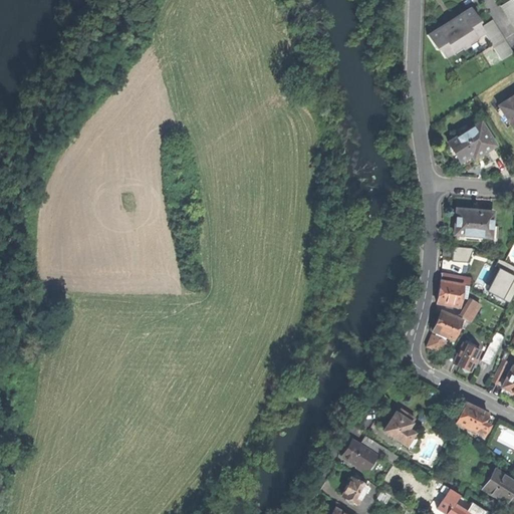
[(513,27),(513,1),(513,0),(508,0),(500,5),(508,18),(513,27)]
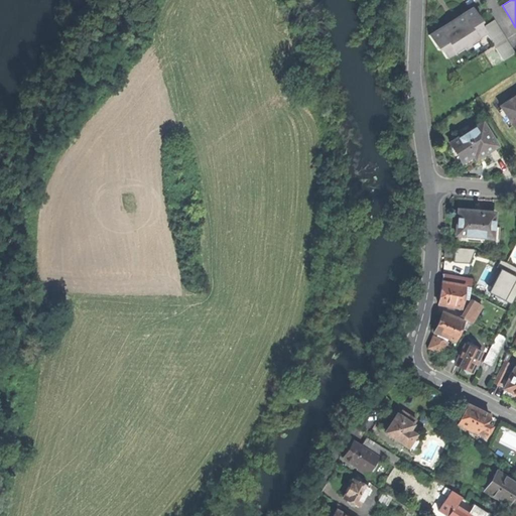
[(440,48),(446,58),(455,52),(454,51),(477,37),(478,38),(486,33),(482,27),(480,23),(482,22),(473,7),(462,14),(463,15),(452,22),(439,29),(438,28),(428,35),(437,50),(440,48)]
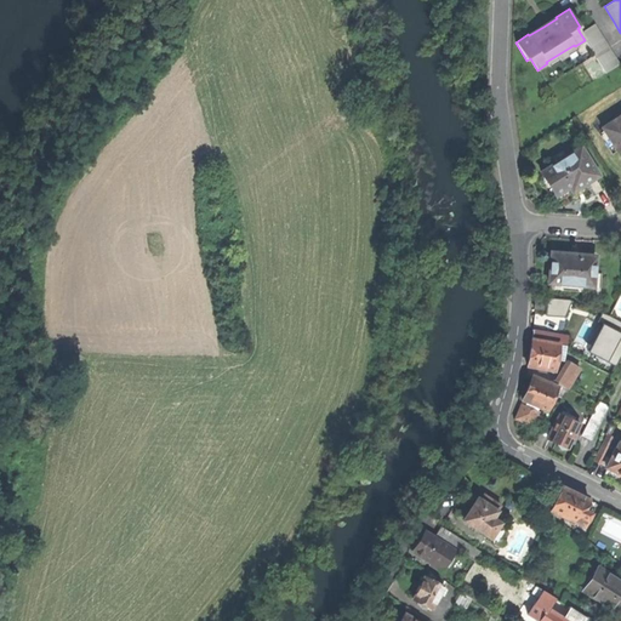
[(594,55),(608,46),(594,24),(580,33),(585,40),(594,55)]
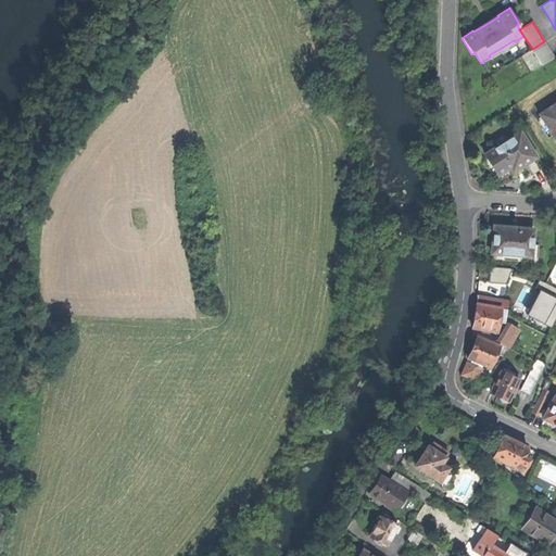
[(532,49),(533,52),(546,45),(544,41),(532,49)]
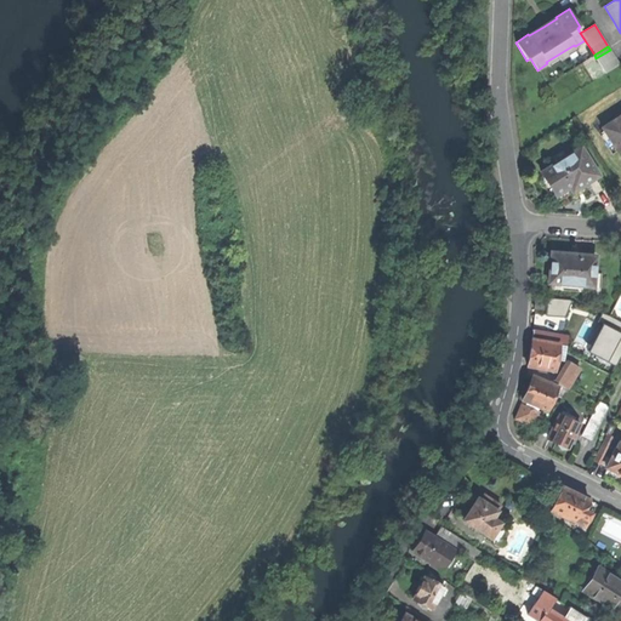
[(610,50),(596,58),(605,74),(620,64),(610,50)]
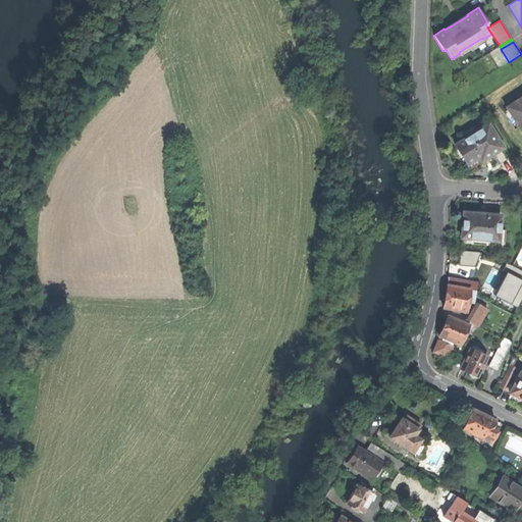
[(512,117),(521,134),(521,97),(508,107),(514,116),(512,117)]
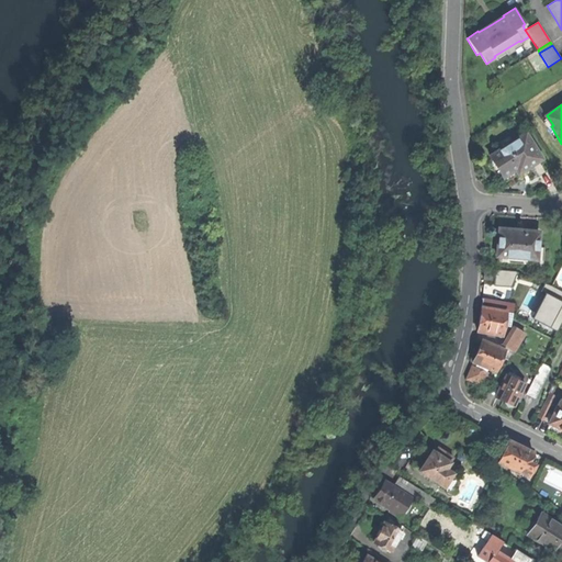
[(490,156),(504,178),(524,165),(527,169),(536,164),(542,159),(526,133),(490,156)]
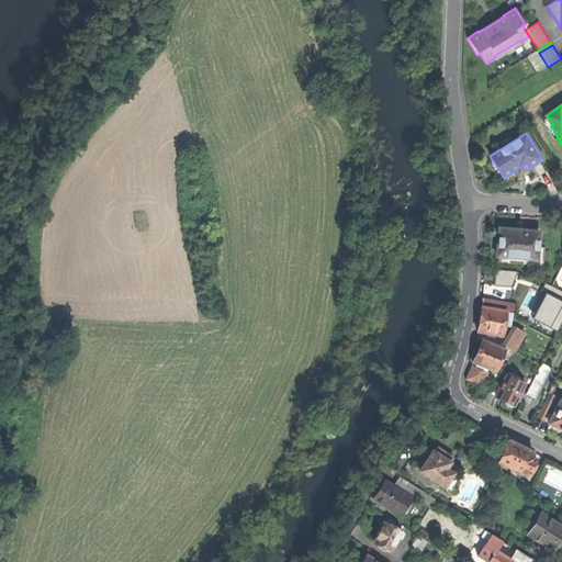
[(508,257),(537,260),(538,248),(539,233),(516,231),(498,229),(496,256),(508,257)]
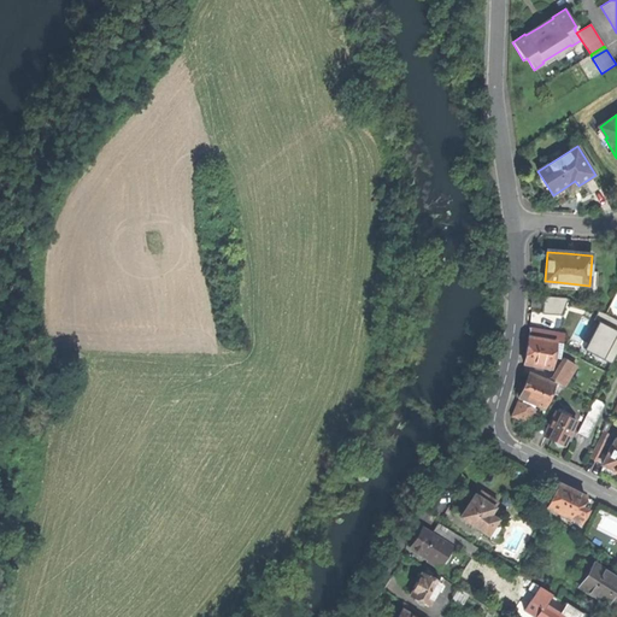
[(589,286),(558,282),(557,289),(597,293),(598,272),(591,272),(589,286)]
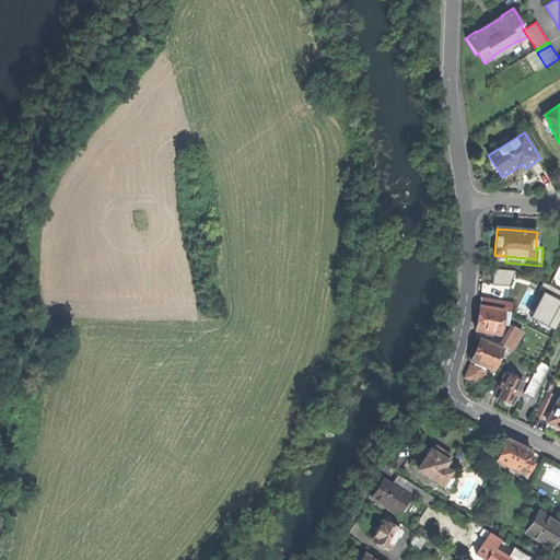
[(482,279),(490,279),(491,268),(482,268),(482,279)]
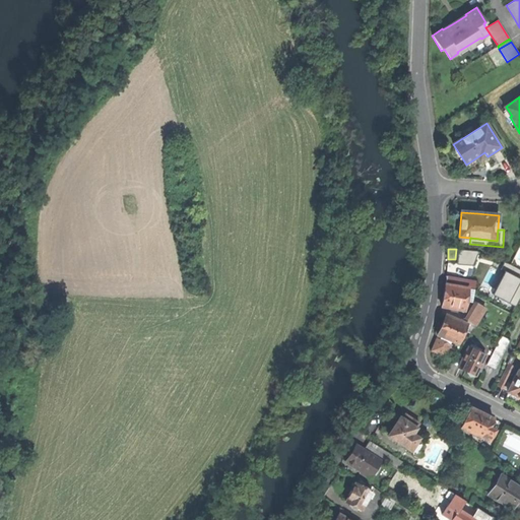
[(519,266),(512,263),(496,293),(517,305),(519,299),(519,266)]
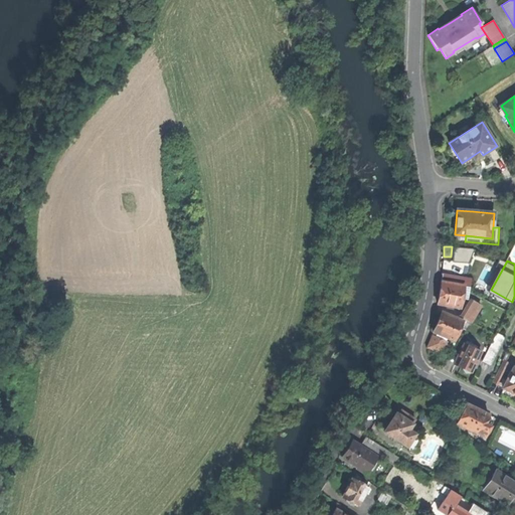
[(454,284),(455,276),(448,275),(442,274),(442,282),(454,284)]
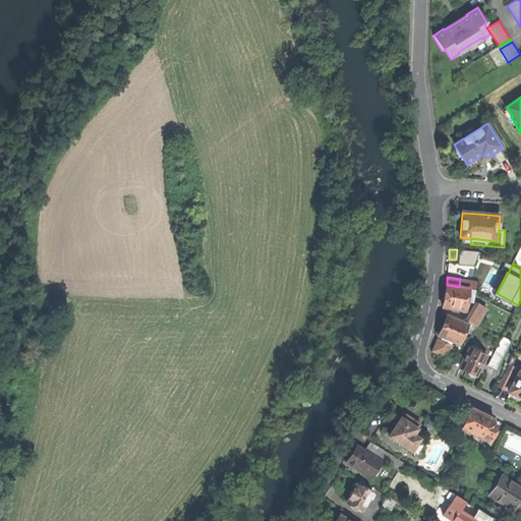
[(460,279),(459,287),(469,289),(470,281),(460,279)]
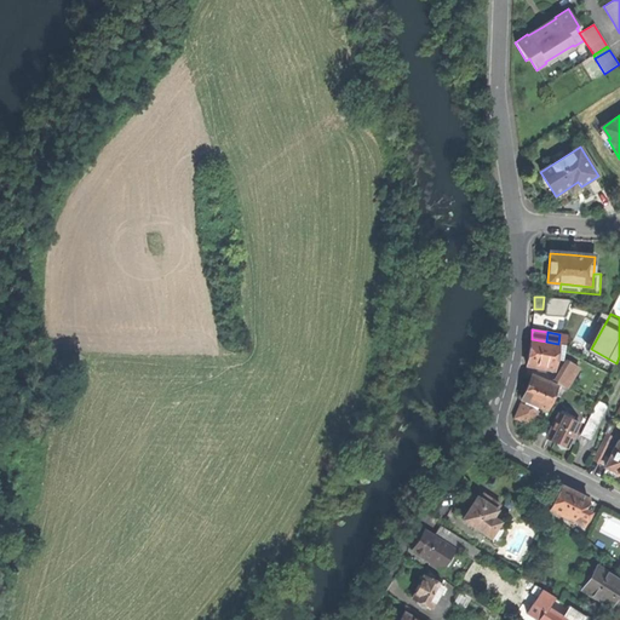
[(554,369),(558,344),(546,342),(532,339),(529,352),(527,366),(538,367),(545,368),(554,369)]
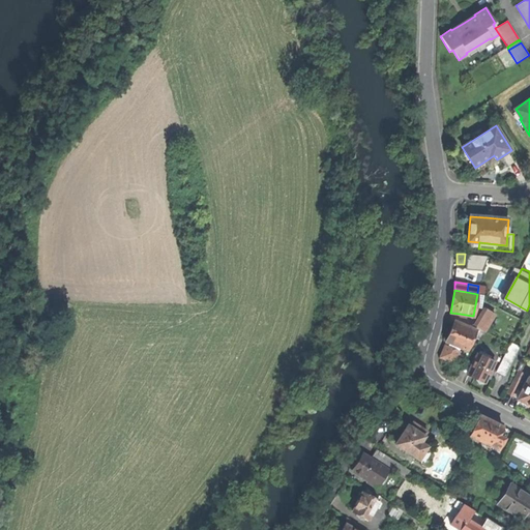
[(477,327),(484,332),(495,315),(486,310),(475,326),(477,327)]
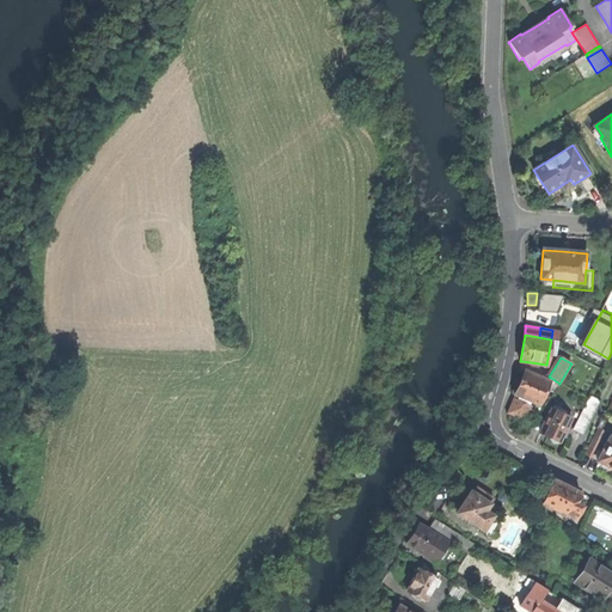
[(532,402),(539,405),(546,390),(550,381),(525,371),(520,381),(515,395),(520,396),(532,402)]
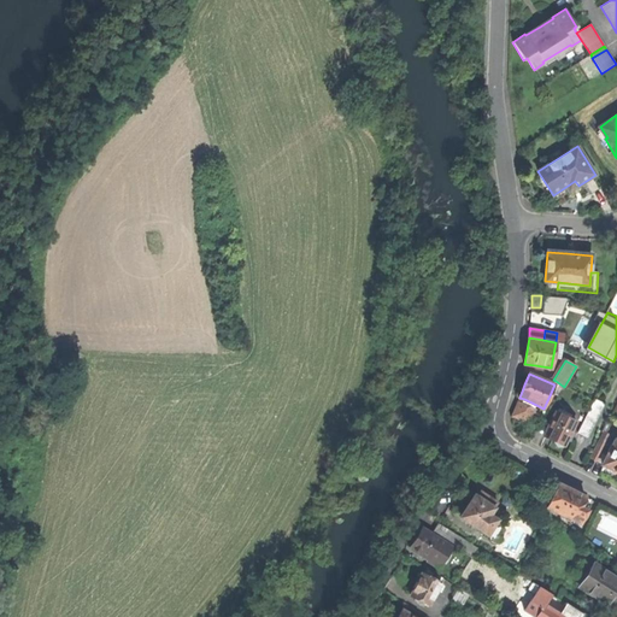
[(554,385),(551,393),(558,397),(564,387),(556,381),(554,385)]
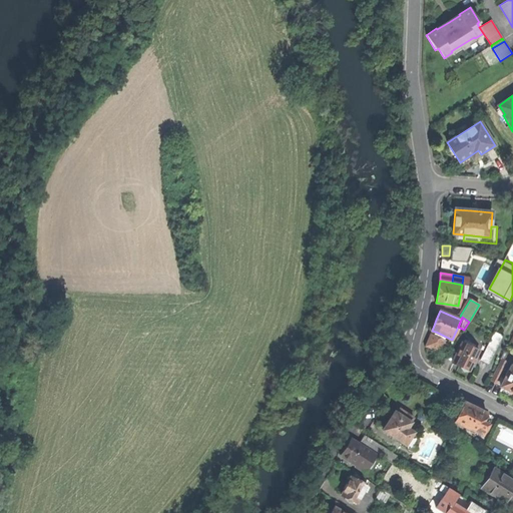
[(436,332),(434,336),(445,341),(446,337),(436,332)]
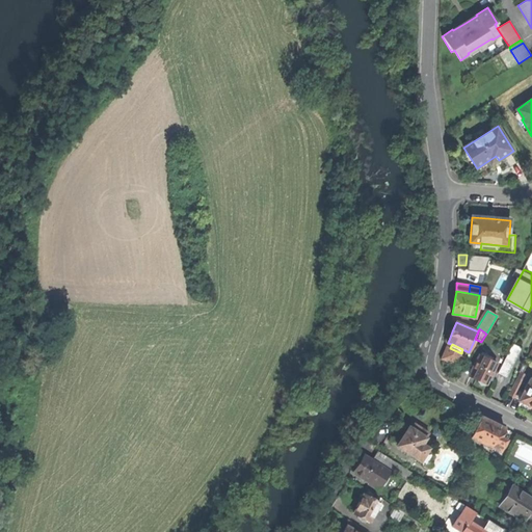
[(498,373),(506,377),(521,348),(512,344),(498,373)]
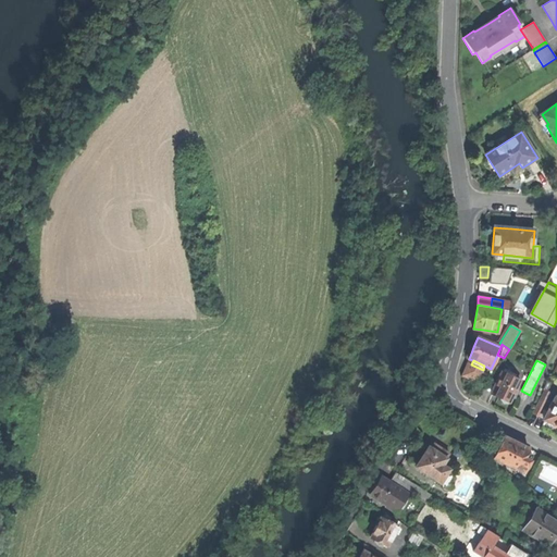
[(461,376),(479,383),(484,370),(483,370),(471,364),(467,363),(461,376)]
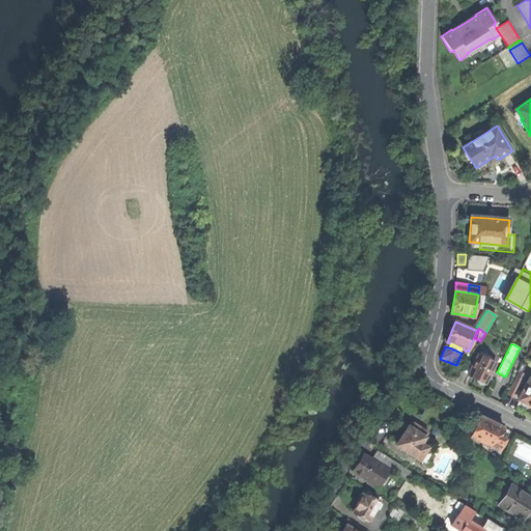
[(478,355),(468,375),(474,379),(477,380),(479,384),(485,384),(496,363),(478,355)]
